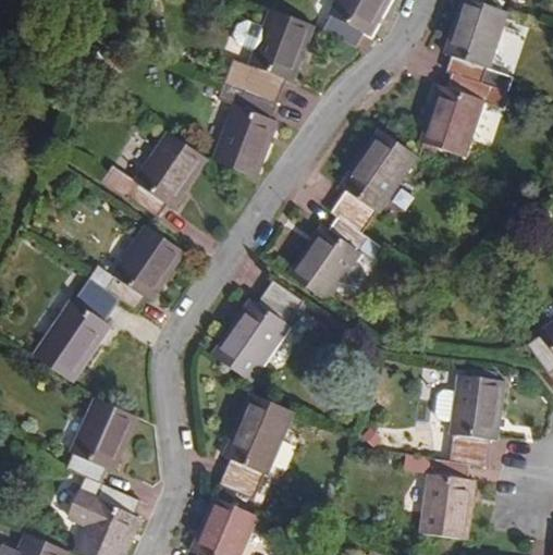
[(366,34),(381,0),(329,0),(323,13),(327,15),(320,29),(354,45),(360,31),(366,34)]
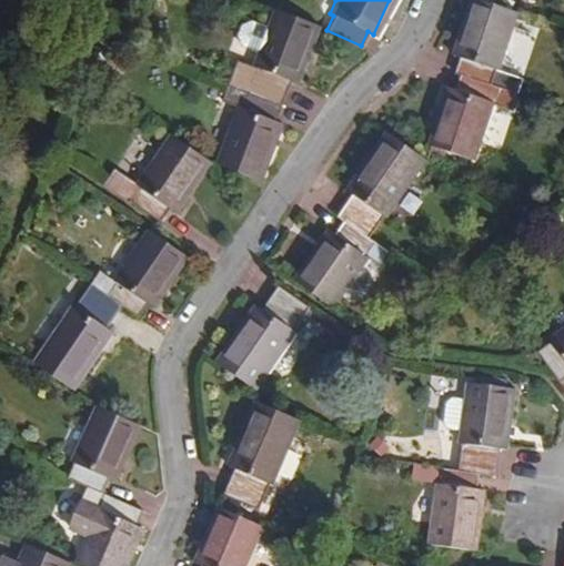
[(474,161),(494,105),(512,111),(522,80),(499,71),(519,11),(486,0),(472,0),(454,54),(461,56),(456,71),(461,73),(454,92),(449,89),(429,145),(474,161)]
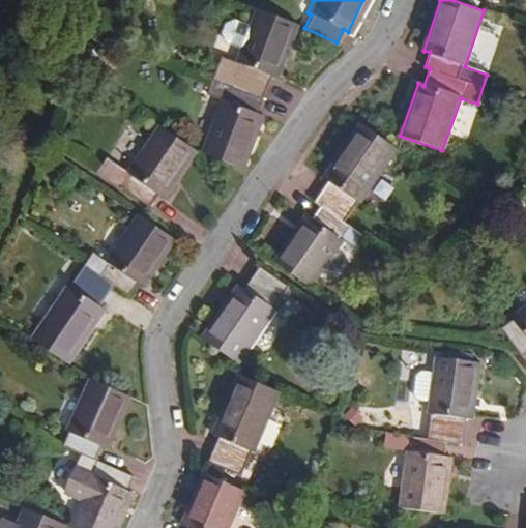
[(257,112),(263,95),(270,75),(278,78),(297,25),(257,9),(251,26),(242,50),(237,61),(221,56),(206,91),(223,98),(202,152),(242,168),(263,115),(257,112)]
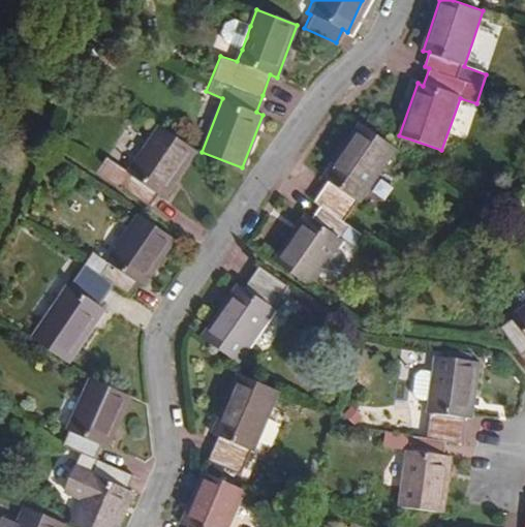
[(242,50),(250,26),(233,20),(222,24),(219,33),(224,42),(242,50)]
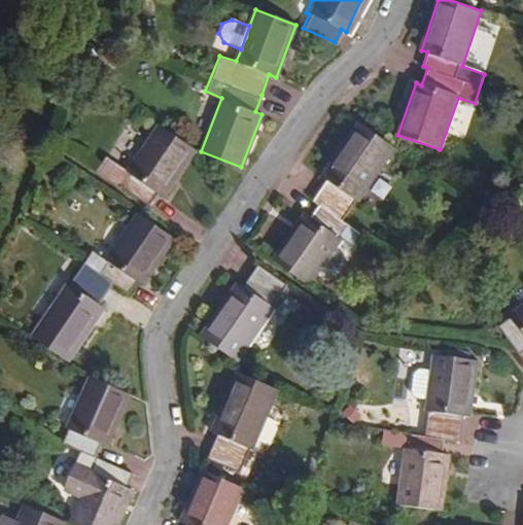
[(355,202),(394,148),(356,120),(318,174),(325,180),(311,199),(318,204),(309,216),(305,213),(273,256),(310,283),(342,240),(337,237),(346,224),(339,219),(352,201),(355,202)]
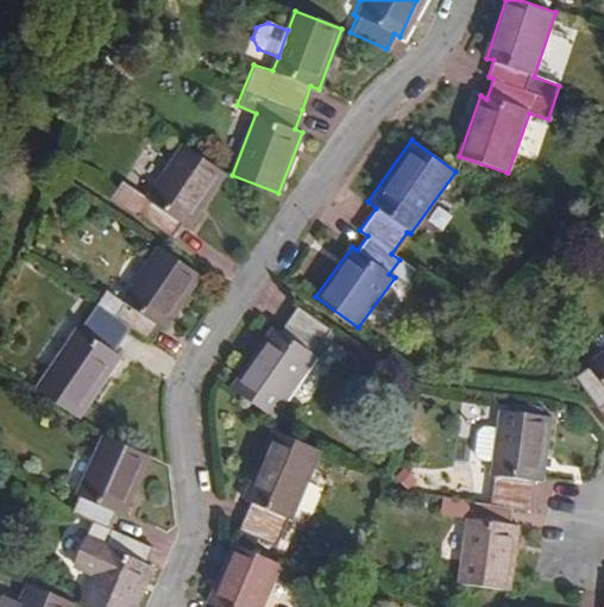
[(188,227),(226,174),(187,145),(149,199),(130,186),(118,204),(139,219),(143,216),(172,238),(183,224),(188,227)]
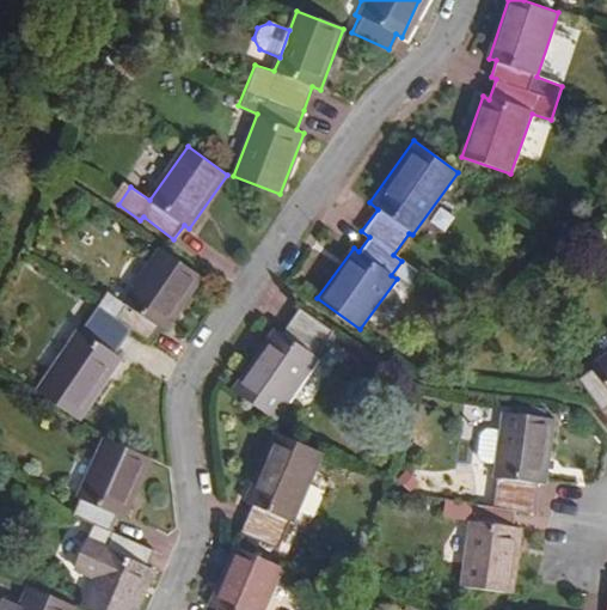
[(67,201),(74,187),(59,177),(50,191),(67,201)]
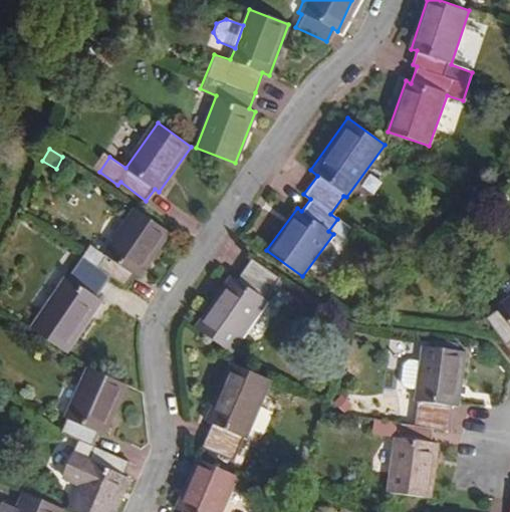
[(99,172),(109,157),(105,153),(94,168),(99,172)]
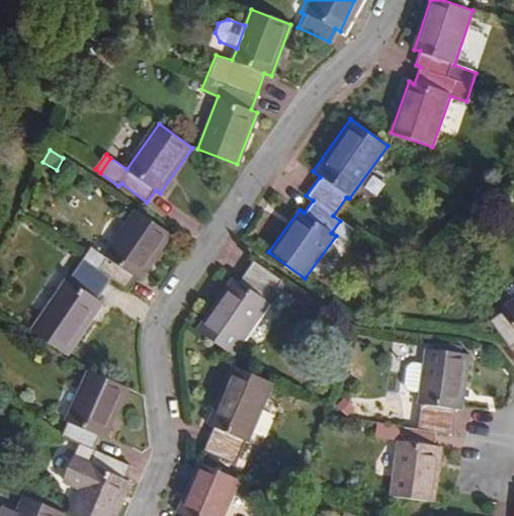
[(53,175),(57,170),(46,164),(43,170),(53,175)]
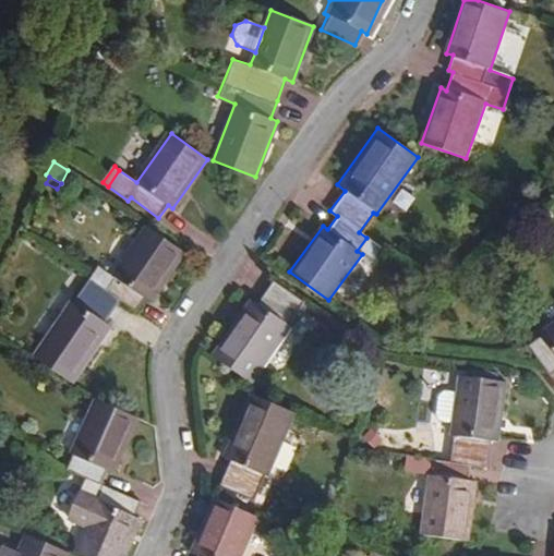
[(112,272),(105,285),(93,276),(76,299),(73,298),(34,353),(71,381),(111,325),(107,322),(123,298),(137,306),(145,297),(147,298),(182,249),(149,226),(115,273),(112,272)]
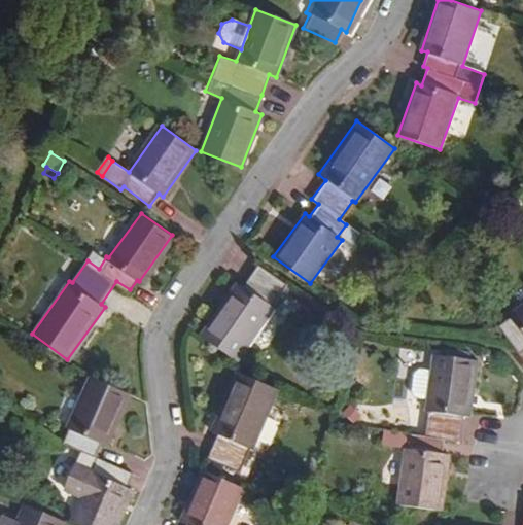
[(240,358),(277,306),(274,304),(287,286),(260,266),(246,285),(241,281),(205,331),(240,358)]
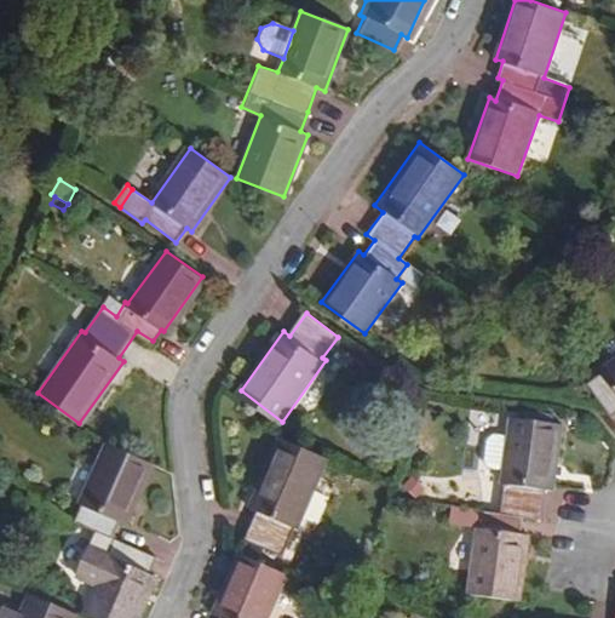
[(614,353),(597,367),(599,371),(586,381),(608,411),(614,406),(614,353)]
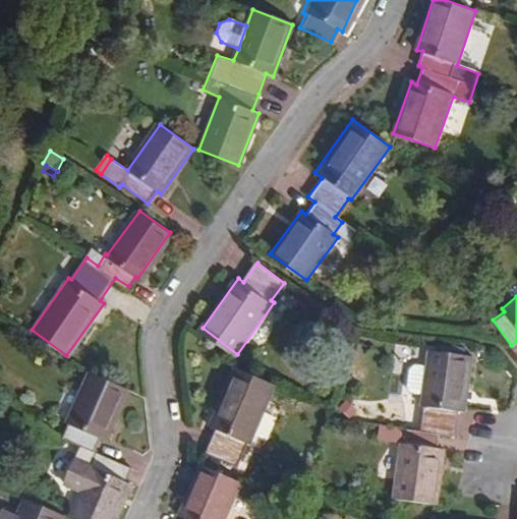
[(435,501),(442,447),(436,447),(437,433),(453,435),(456,408),(464,409),(471,355),(426,349),(419,404),(423,404),(420,429),(405,427),(403,439),(403,442),(400,442),(394,495),(435,501)]
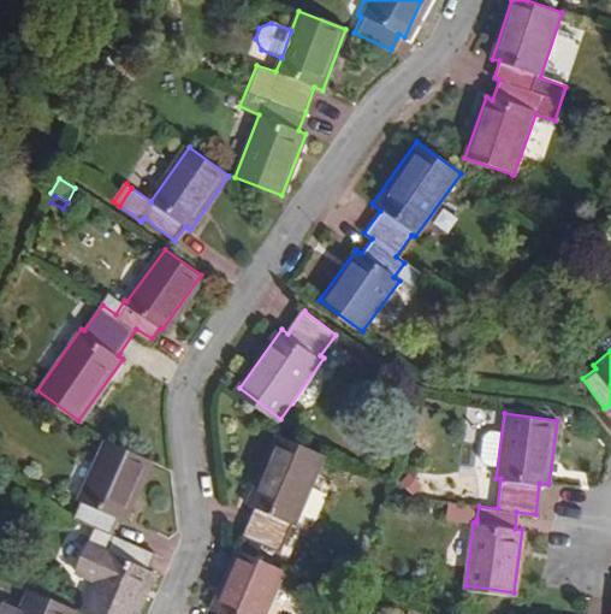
[(296,524),(325,452),(277,431),(248,501),(256,506),(244,531),(280,548),(291,520),(296,524)]
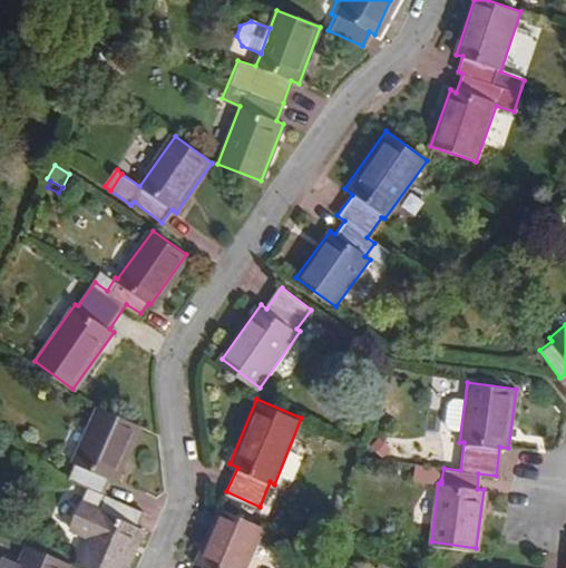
[(81,567),(129,567),(147,530),(138,526),(145,511),(104,491),(109,478),(117,480),(142,427),(98,407),(74,461),(79,464),(74,477),(90,485),(83,500),(103,510),(89,538),(76,566),(81,567)]
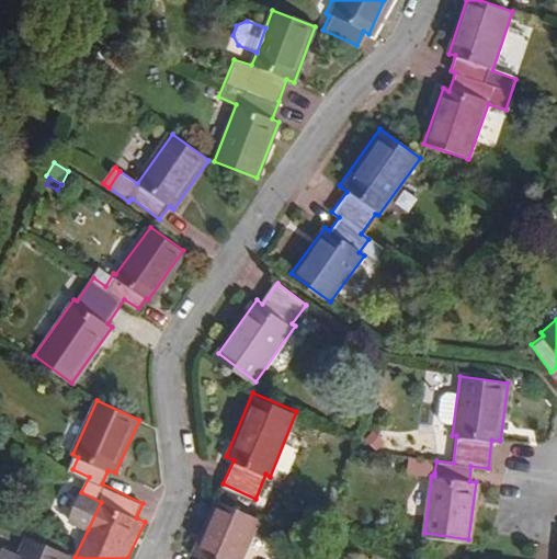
[(434,472),(436,460),(408,456),(406,470),(434,472)]
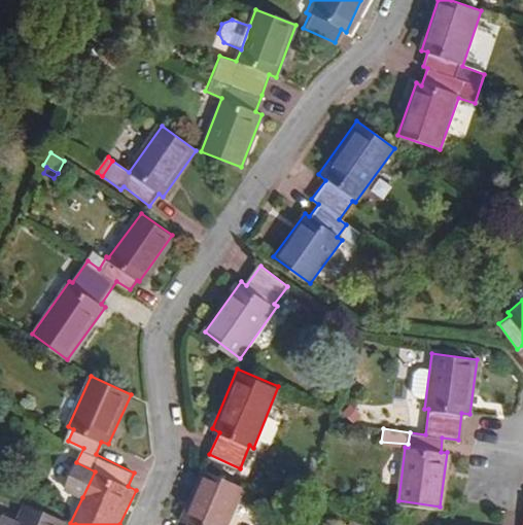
[(82,497),(95,471),(76,462),(65,487),(82,497)]
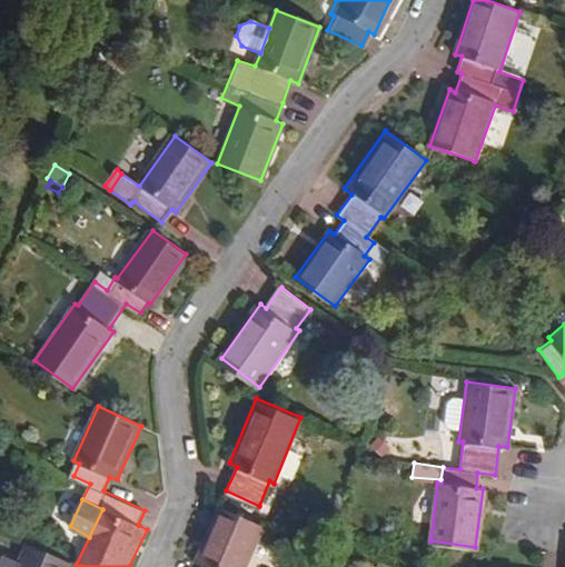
[(248,566),(267,524),(222,505),(199,561),(205,564),(204,566),(248,566)]
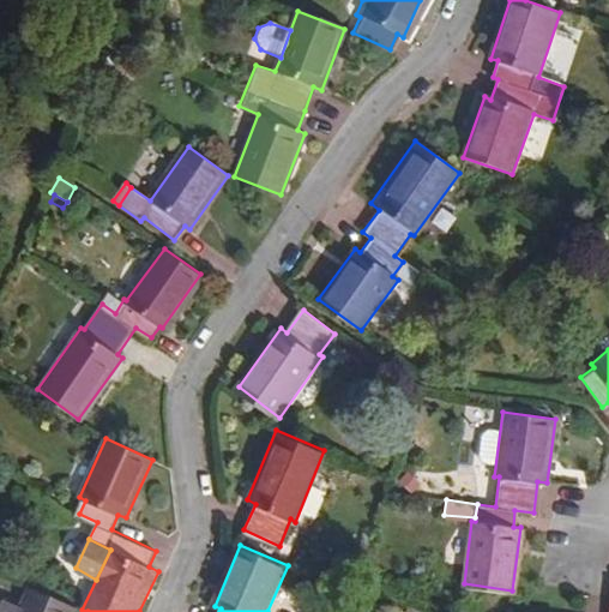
[(74,611),(77,609),(31,587),(19,611),(74,611)]
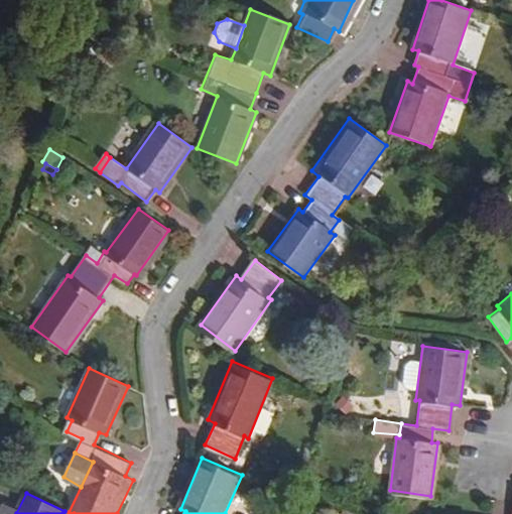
[(0,513),(16,513),(19,509),(6,502),(0,513)]
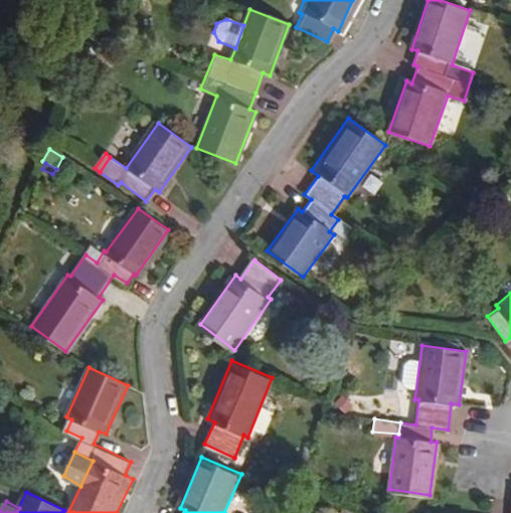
All buildings are outlined.
